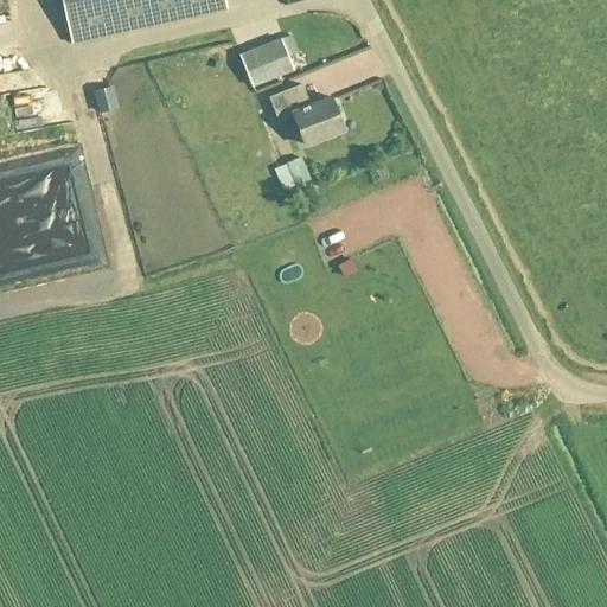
[(62,0),(72,45),(225,10),(223,0),(62,0)]
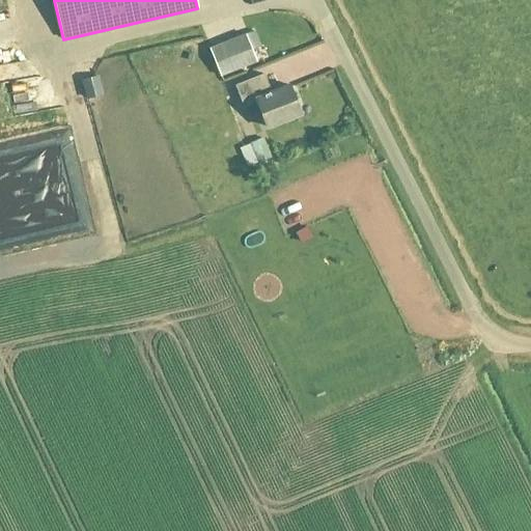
[(246,33),(208,48),(220,77),(257,62),(246,33)]
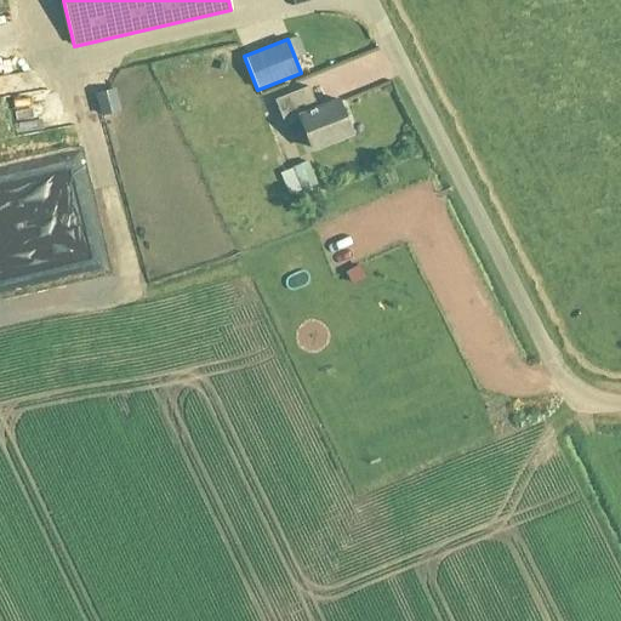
[(298,118),(312,152),(352,136),(337,100),(315,108),(307,87),(274,101),(284,124),(298,118)]
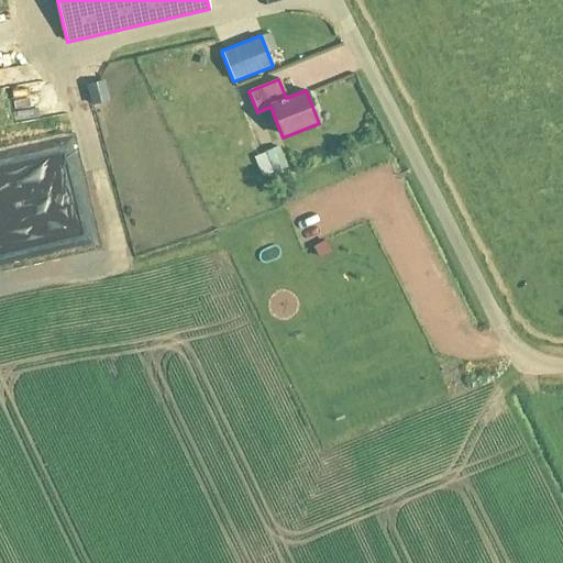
[(103,80),(86,85),(90,106),(108,102),(103,80)]
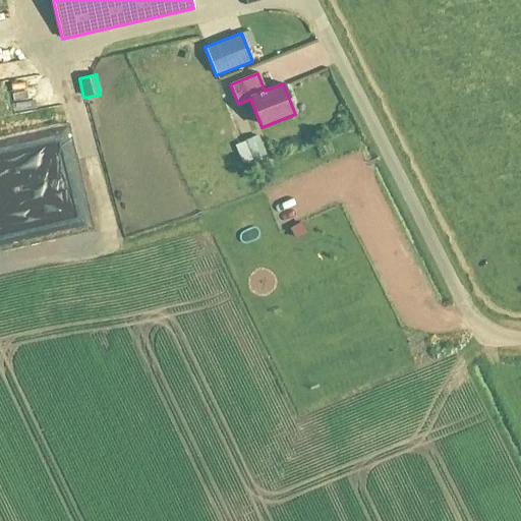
[(6,82),(0,82),(0,112),(11,110),(6,82)]
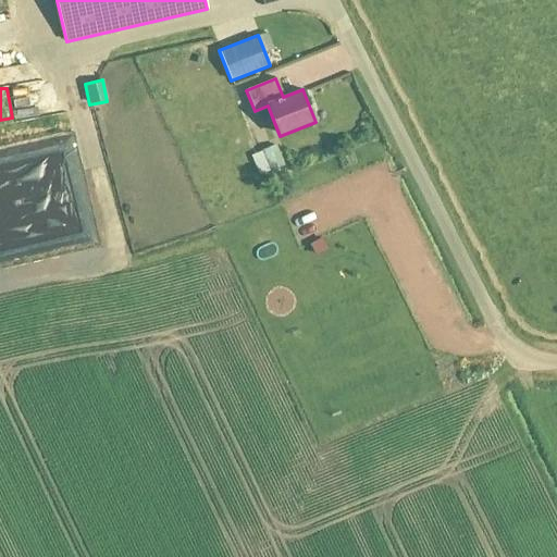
[(275,147),(259,151),(268,173),(284,166),(275,147)]
